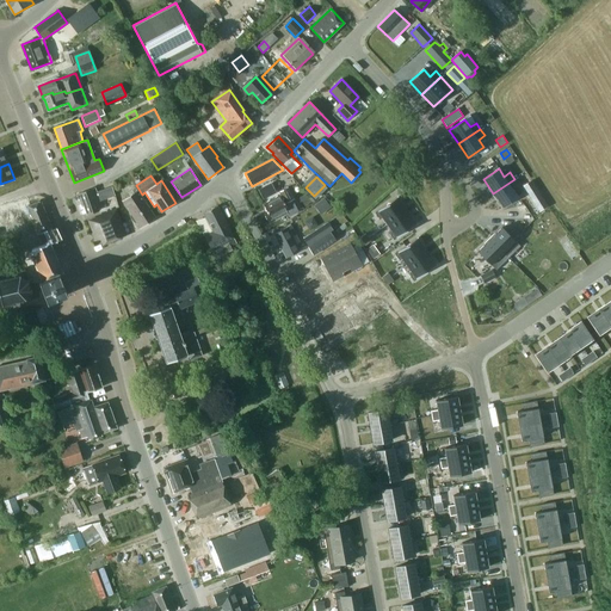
[(514,179),(493,193),(503,208),(518,197),(512,189),(519,185),(514,179)]
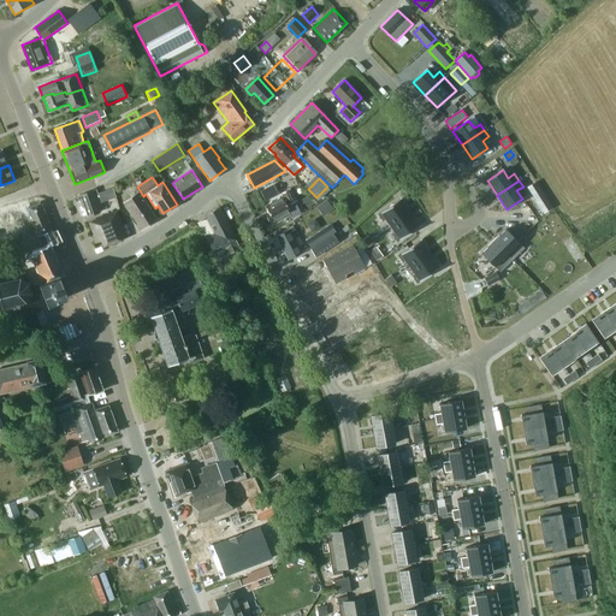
[(540,187),(533,190),(537,196),(544,193),(540,187)]
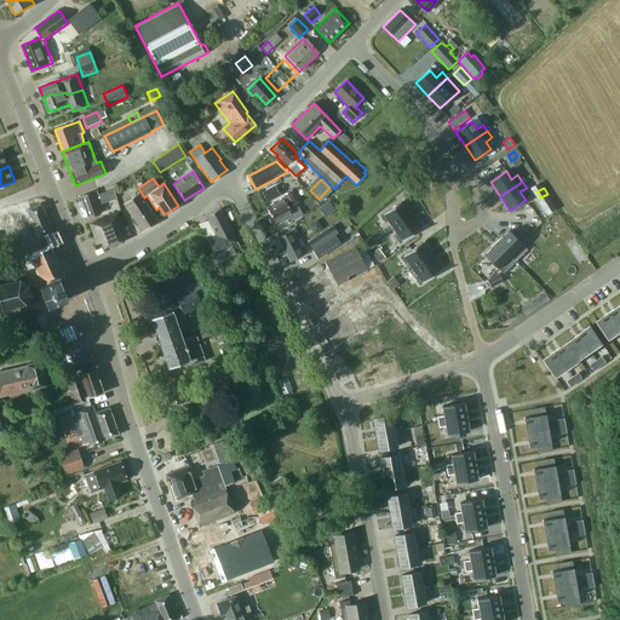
[(113,189),(103,193),(103,191),(97,194),(96,190),(79,196),(81,205),(82,204),(89,218),(101,213),(97,205),(116,199),(113,189)]
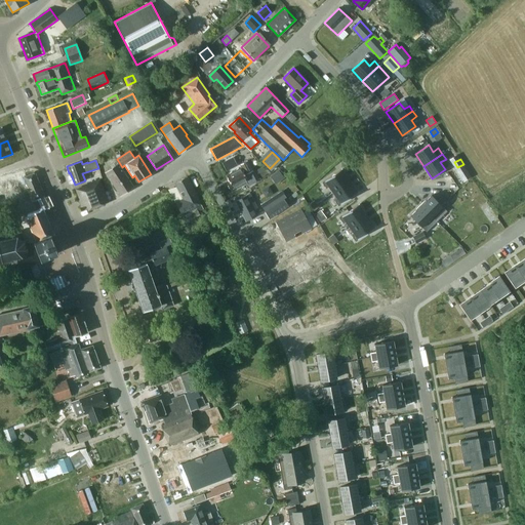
[(236,187),(237,188),(247,183),(246,182),(248,180),(245,174),(252,171),(247,161),(240,165),(241,168),(226,175),(230,184),(228,185),(230,190),(236,187)]
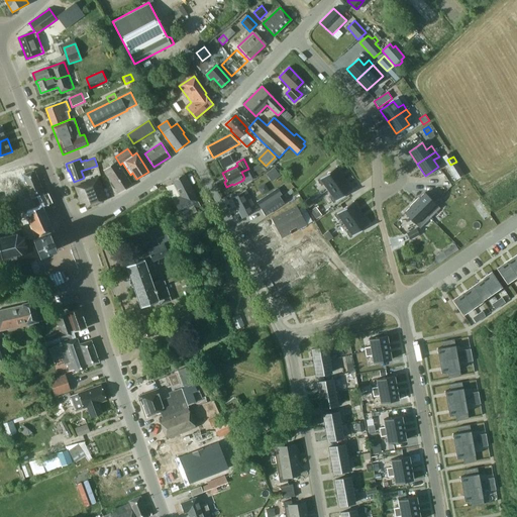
[(117,166),(104,175),(116,193),(129,185),(117,166)]
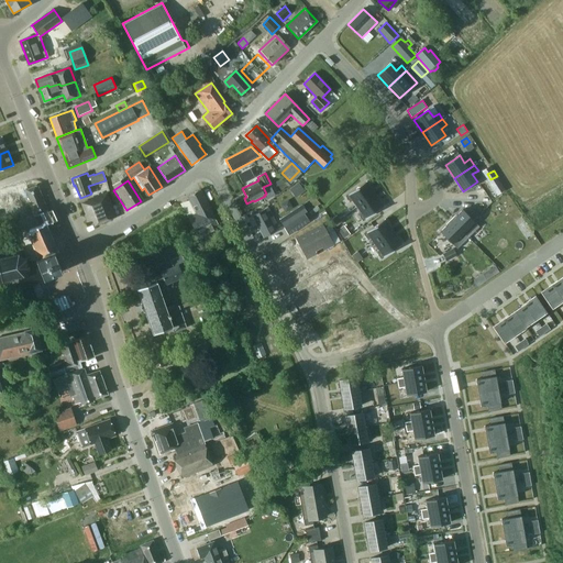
[(366,181),(345,196),(350,202),(352,200),(356,207),(375,194),(366,181)]
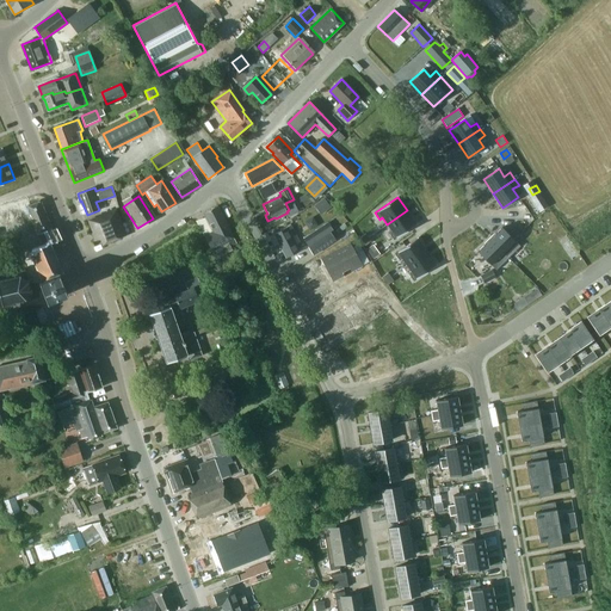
[(37,234),(47,230),(51,229),(41,202),(28,207),(24,198),(0,207),(0,229),(2,238),(34,226),(37,234)]
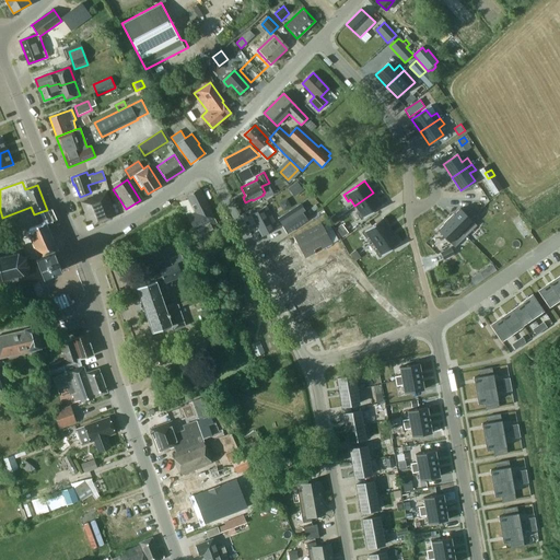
[(298,183),(289,189),(294,197),(303,190),(298,183)]
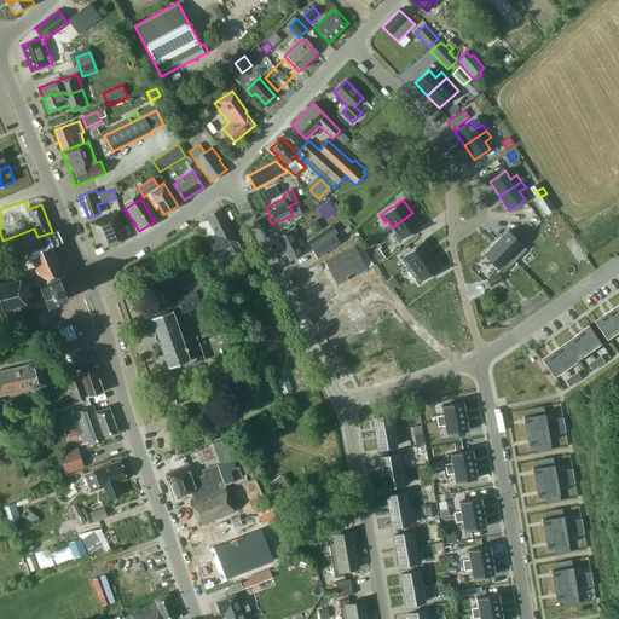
[(241,248),(237,242),(220,209),(206,217),(215,233),(206,238),(214,254),(231,246),(233,250),(241,248)]
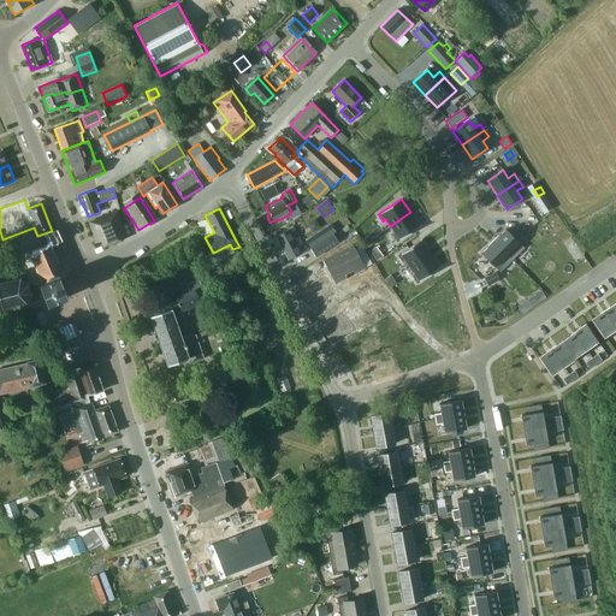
[(102,241),(104,244),(125,236),(117,212),(90,223),(98,242),(102,241)]
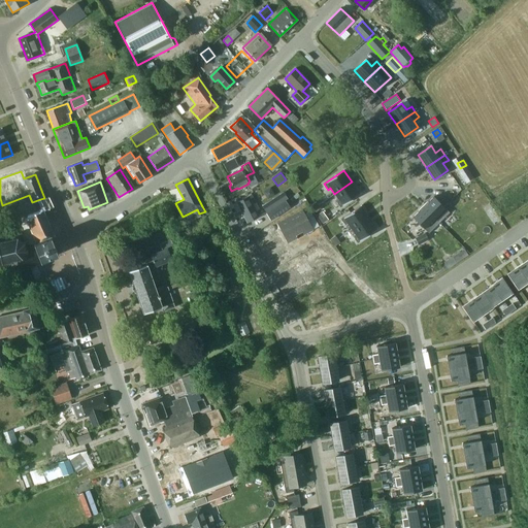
[(352,182),(334,194),(338,200),(336,201),(340,207),(360,194),(352,182)]
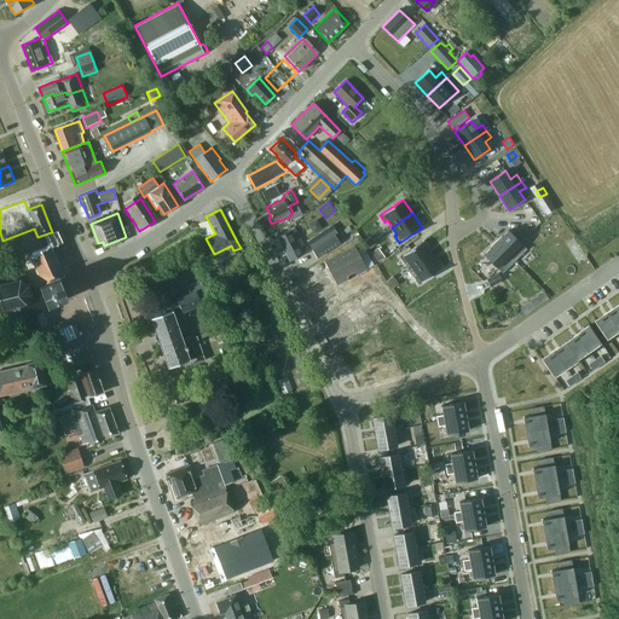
[(307,242),(318,258),(341,243),(335,235),(337,233),(333,225),(307,242)]
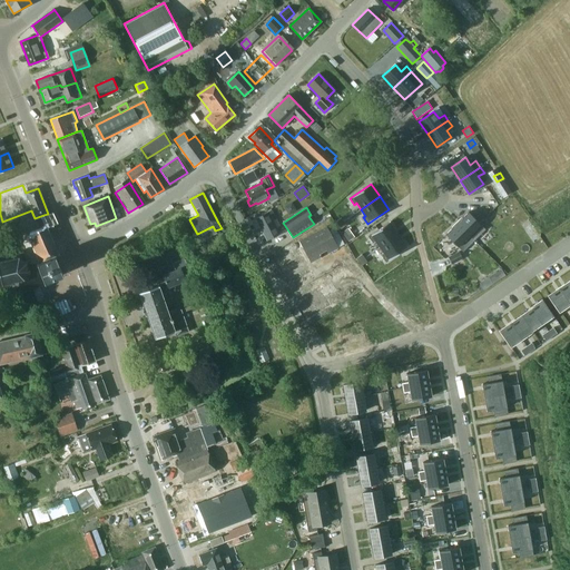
[(256,218),(267,241),(283,233),(272,210),(256,218)]
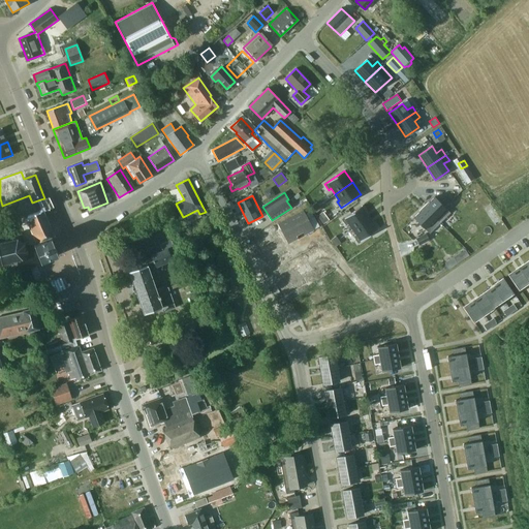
[(435,196),(424,207),(440,223),(450,213),(435,196)]
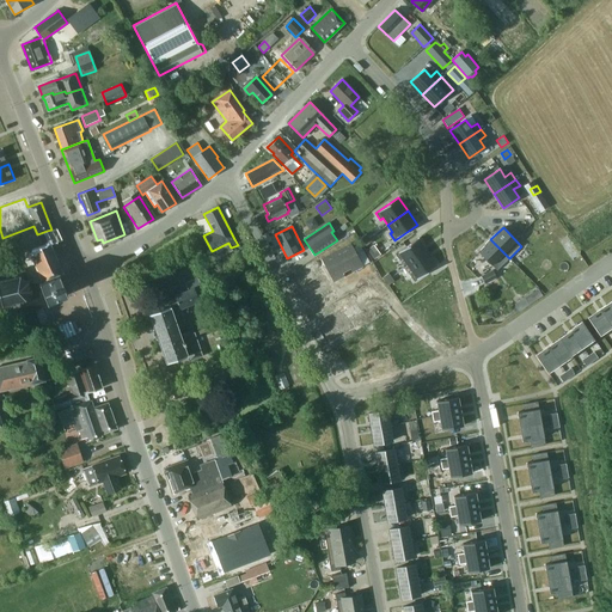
[(37,283),(40,282),(60,275),(63,274),(49,244),(51,243),(47,231),(37,234),(25,239),(16,242),(10,244),(18,262),(20,267),(28,270),(29,269),(37,283)]
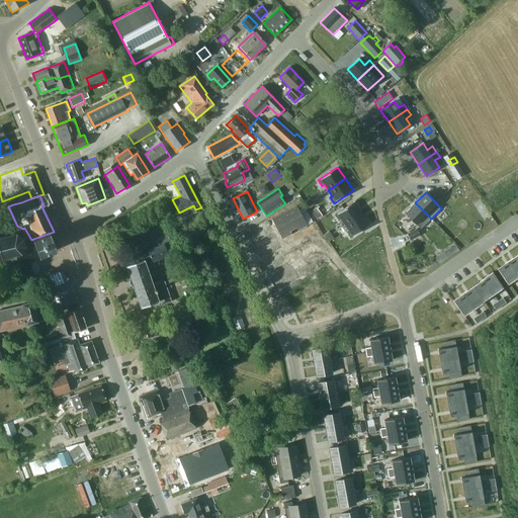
[(354,201),(335,216),(338,221),(341,220),(345,226),(362,213),(354,201)]
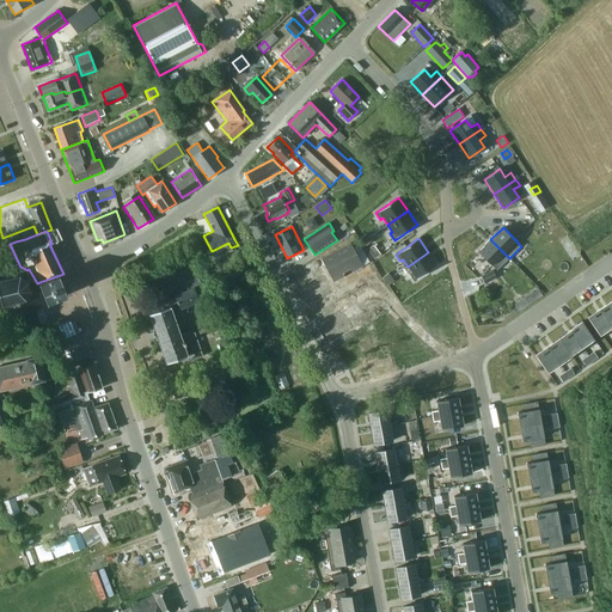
[(490,239),(478,252),(497,270),(509,258),(490,239)]
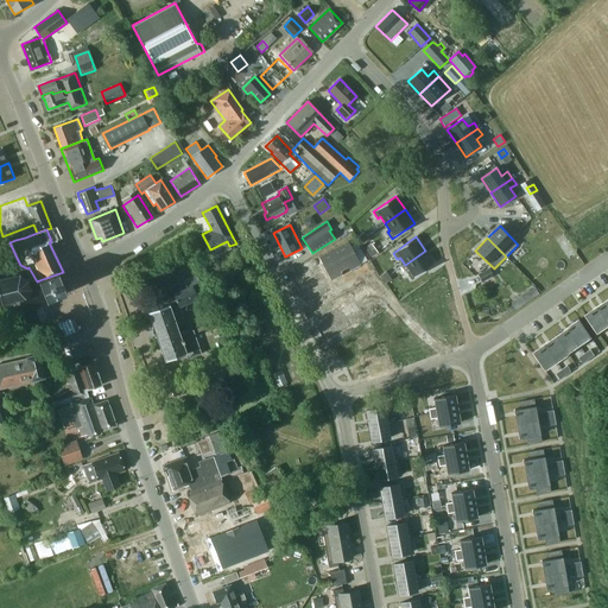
[(318,258),(323,265),(310,273),(308,270),(295,277),(305,299),(328,287),(322,277),(328,273),(331,280),(342,274),(340,271),(347,266),(349,271),(360,265),(348,241),(318,258)]
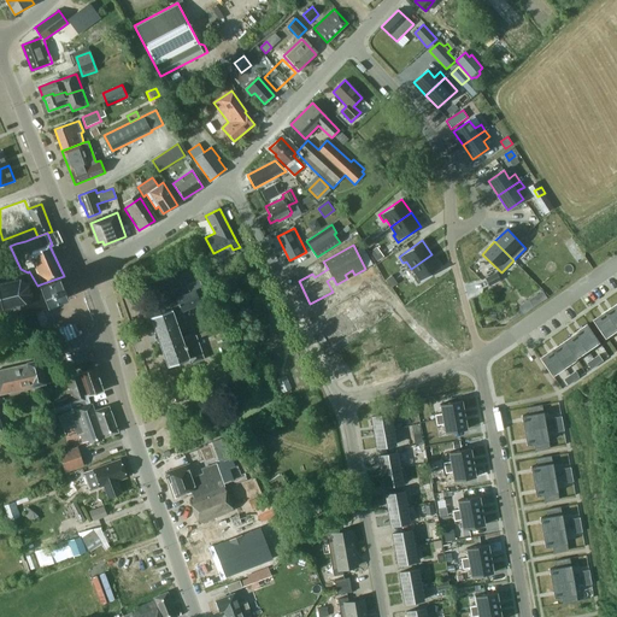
[(377,247),(371,251),(377,262),(385,257),(377,247)]
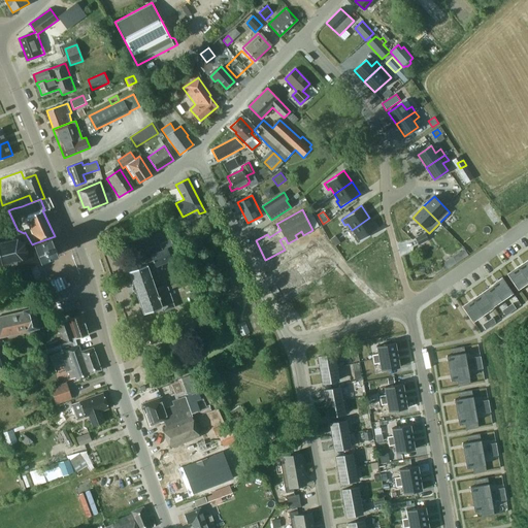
[(369,218),(352,230),(356,235),(354,237),(358,243),(377,229),(369,218)]
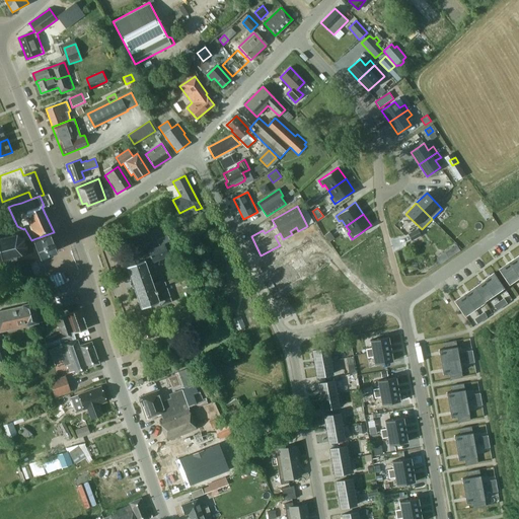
[(412,240),(421,235),(418,229),(408,234),(412,240)]
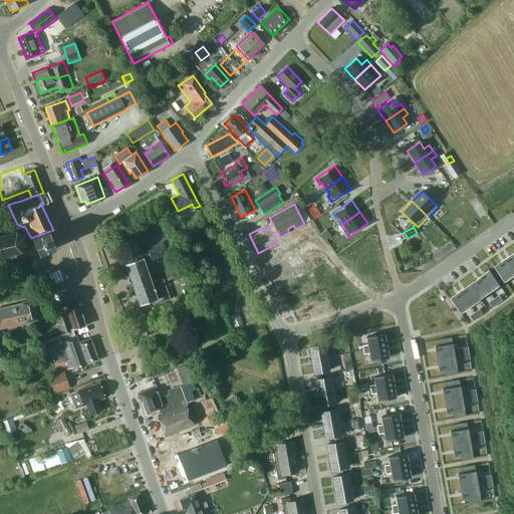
[(0,256),(2,256),(21,251),(25,244),(23,236),(16,231),(0,235),(0,256)]
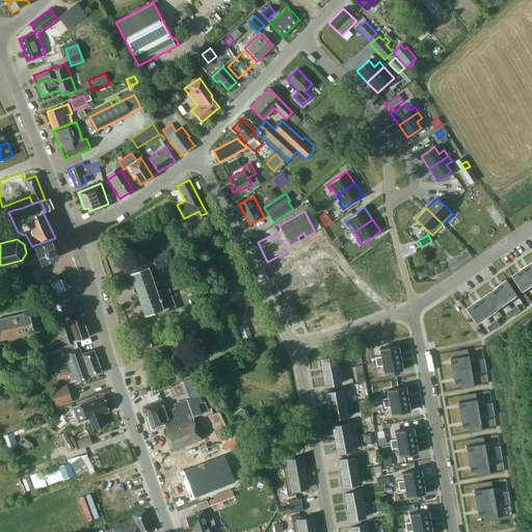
[(52,239),(34,245),(42,263),(58,257),(52,239)]
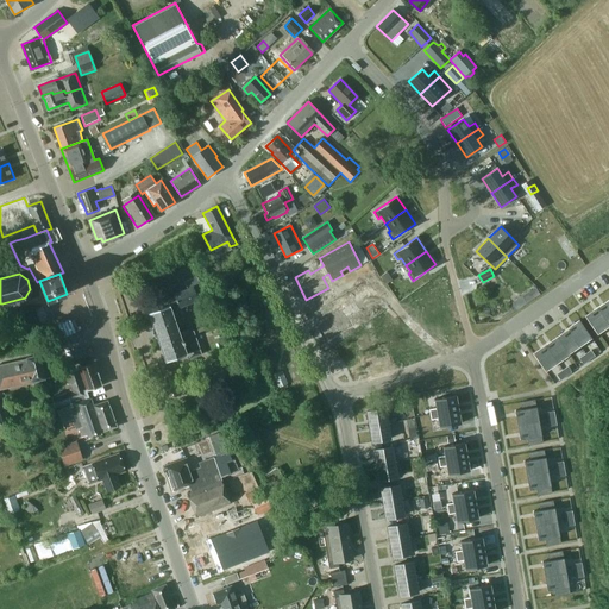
[(179,307),(180,307),(199,299),(196,295),(203,292),(196,276),(184,282),(188,288),(174,295),(176,300),(179,307)]
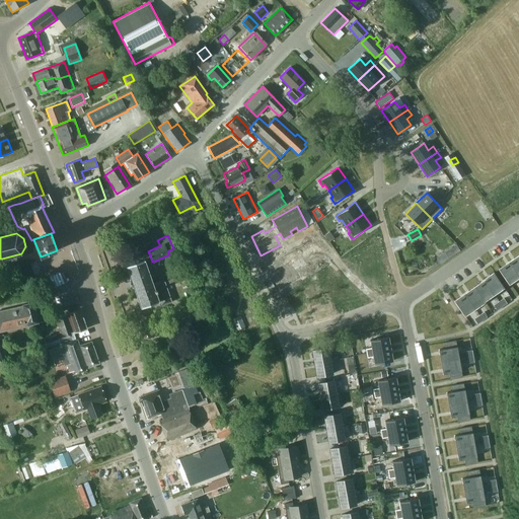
[(319,248),(315,241),(298,251),(301,258),(319,248)]
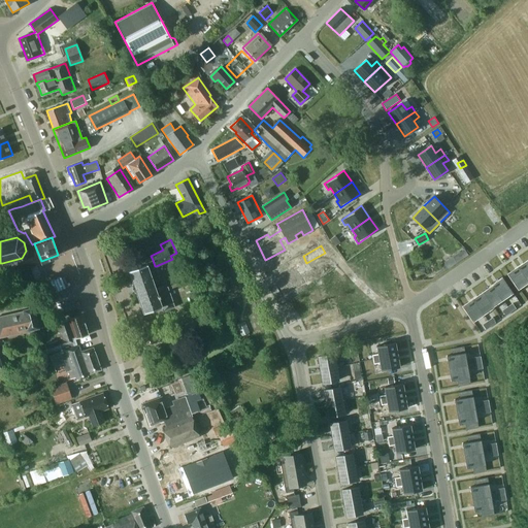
[(464,249),(453,257),(457,263),(468,255),(464,249)]
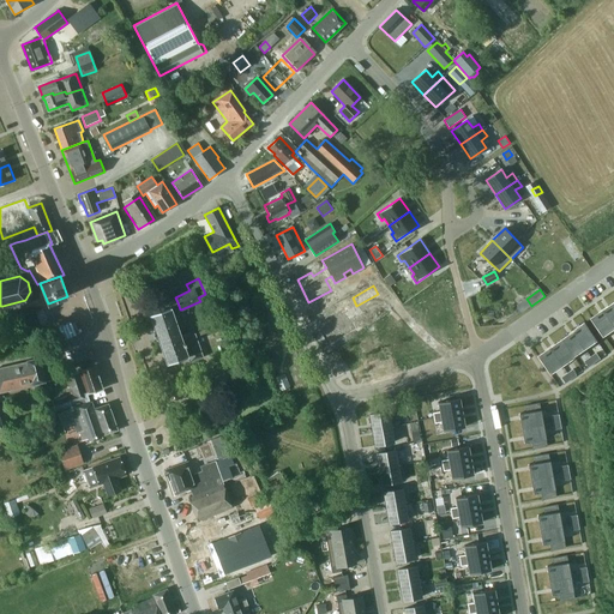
[(385,307),(381,299),(356,311),(361,319),(385,307)]
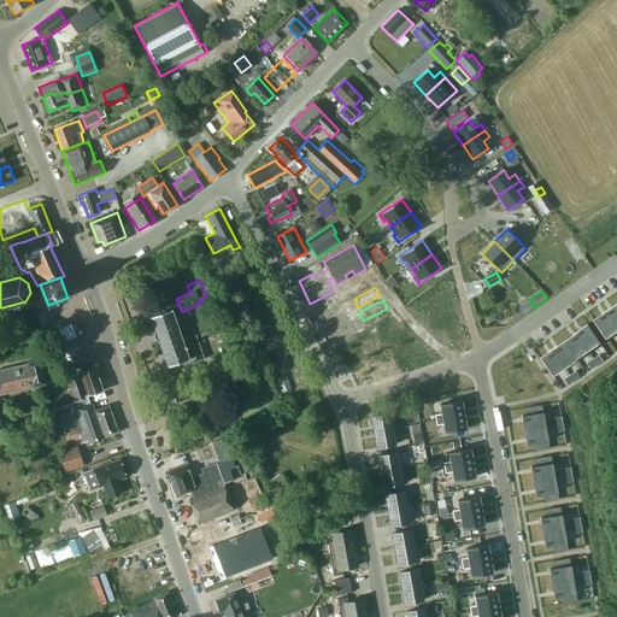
[(183,315),(182,311),(181,311),(178,304),(171,307),(172,309),(151,317),(156,330),(153,331),(157,341),(159,341),(168,366),(188,358),(191,364),(205,359),(195,335),(183,340),(175,318),(183,315)]
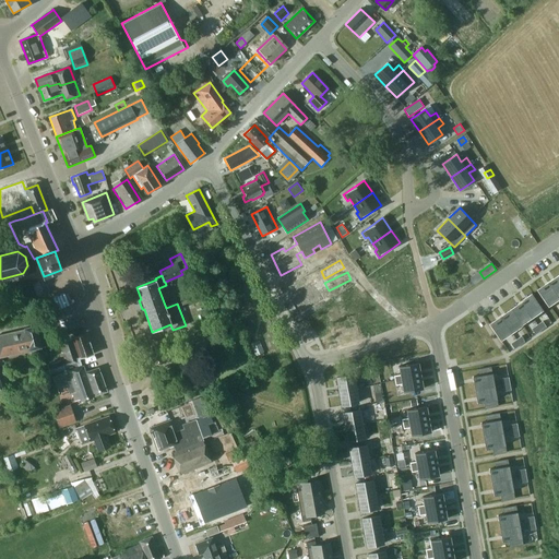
[(558,295),(558,275),(549,282),(558,295)]
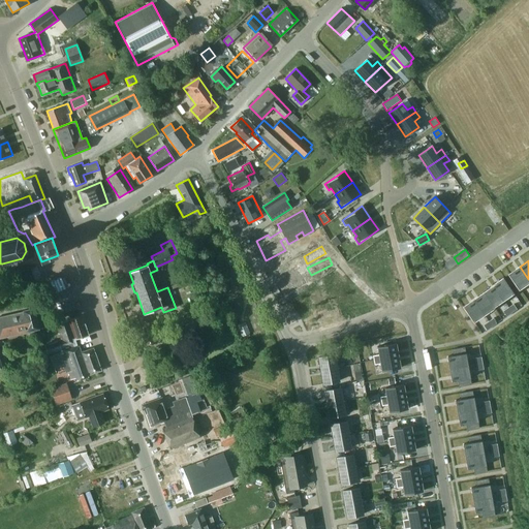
[(521,289),(528,283),(528,279),(520,267),(509,274),(521,289)]
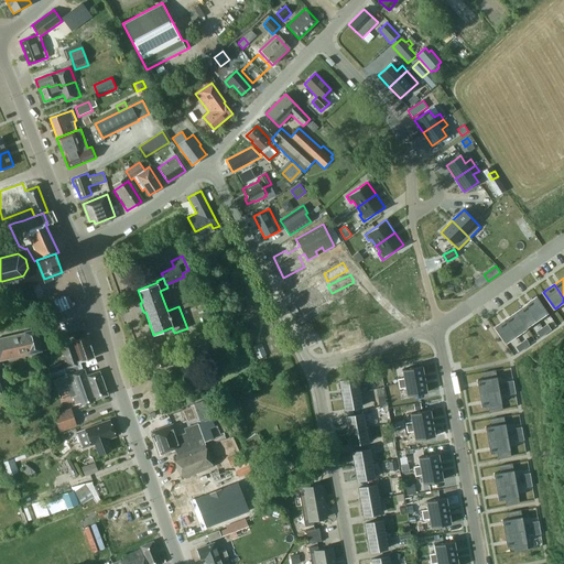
[(304,296),(295,301),(302,314),(325,302),(316,286),(303,294),(304,296)]
